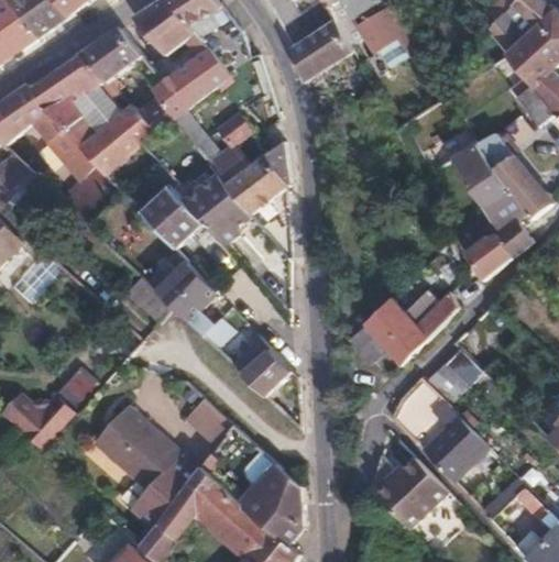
[(0,63),(37,39),(9,0),(0,0),(0,63)]
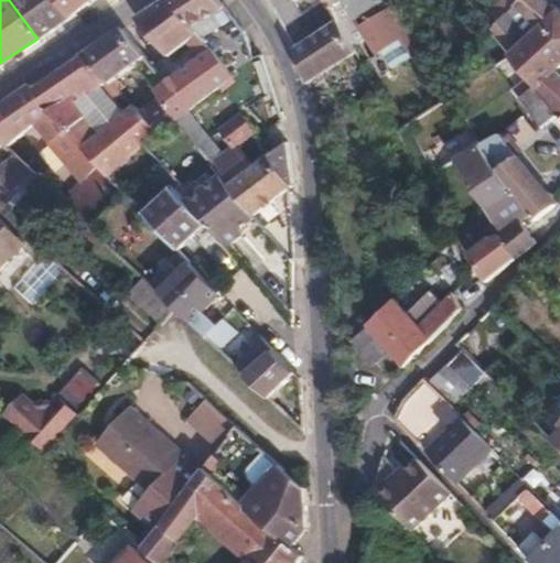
[(9,0),(38,39),(68,18),(54,0),(9,0)]
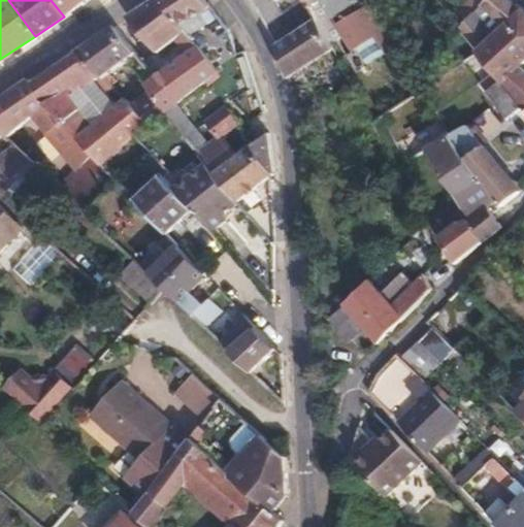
[(51,0),(64,17),(83,0),(51,0)]
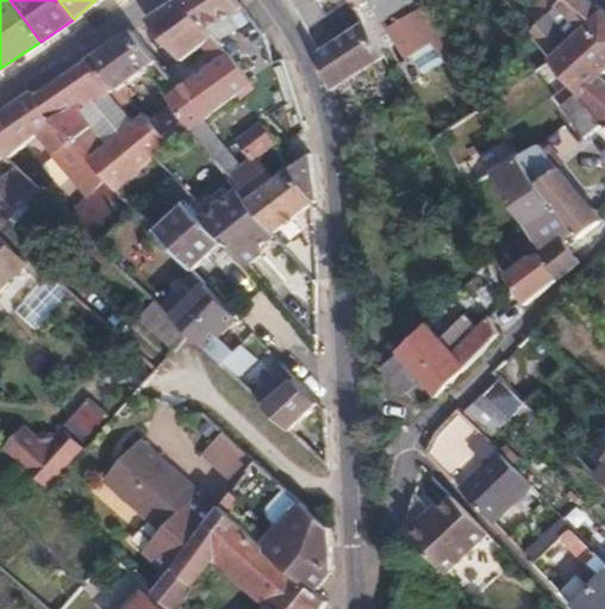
[(174,0),(145,19),(178,61),(192,49),(206,37),(241,82),(254,72),(250,64),(239,45),(257,32),(256,30),(236,0),(174,0)]
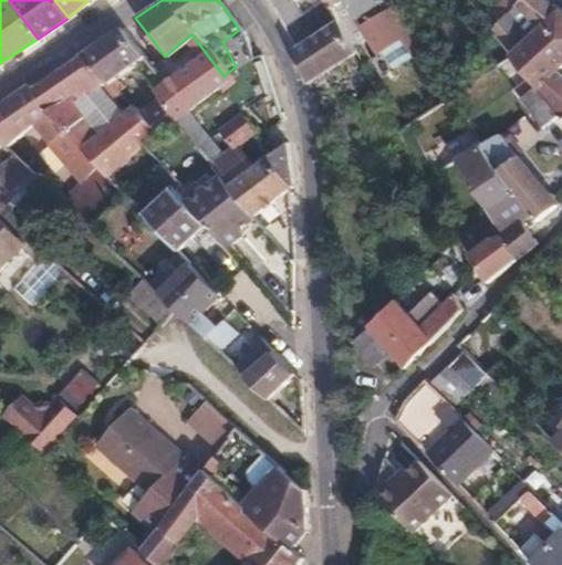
[(263,0),(293,48),(324,29),(309,9),(299,14),(289,0),(263,0)]
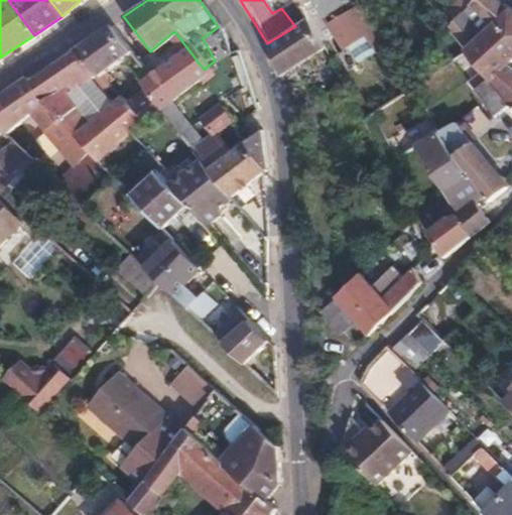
[(295,26),(309,17),(302,5),(300,0),(293,0),(281,8),(295,26)]
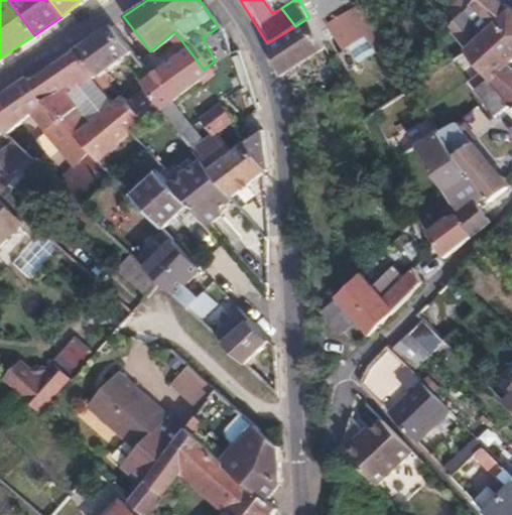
[(312,0),(321,15),(345,1),(347,4),(353,0),(312,0)]
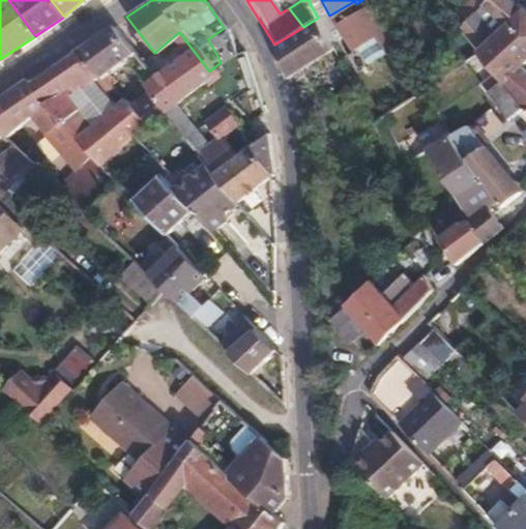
[(395,0),(435,0),(456,27),(484,0),(395,0)]
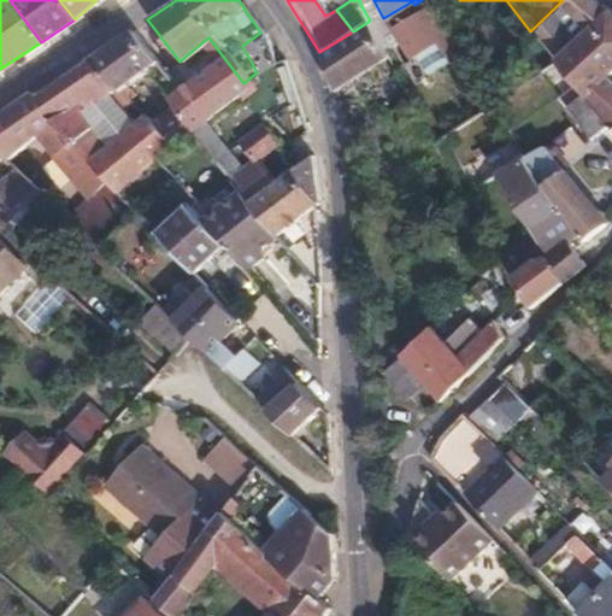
[(552,58),(608,11),(594,0),(563,0),(530,31),(540,44),(552,58)]
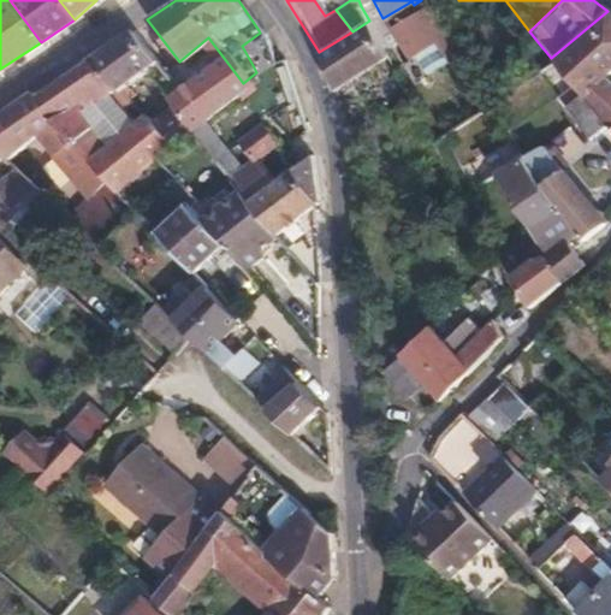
[(603,75),(610,67),(610,9),(607,11),(551,58),(581,95),(603,75)]
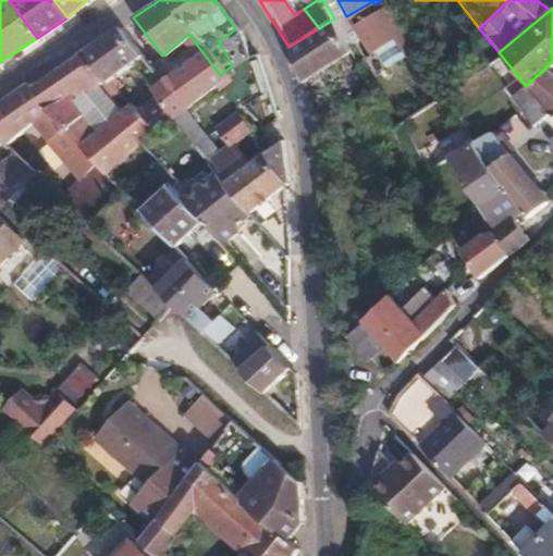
[(381,10),(356,23),(370,51),(395,36),(381,10)]
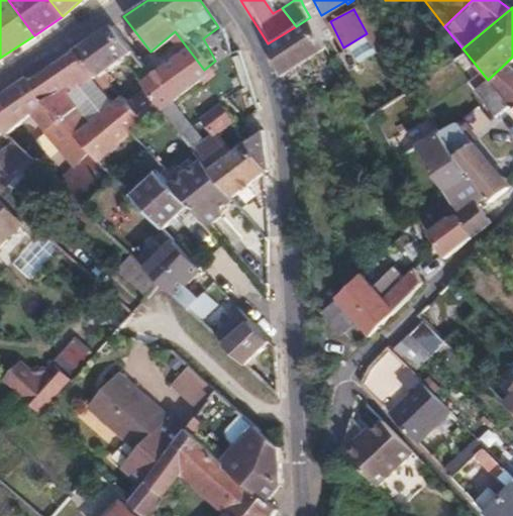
[(268,43),(277,75),(322,46),(325,44),(315,26),(310,17),(296,26),(268,43)]
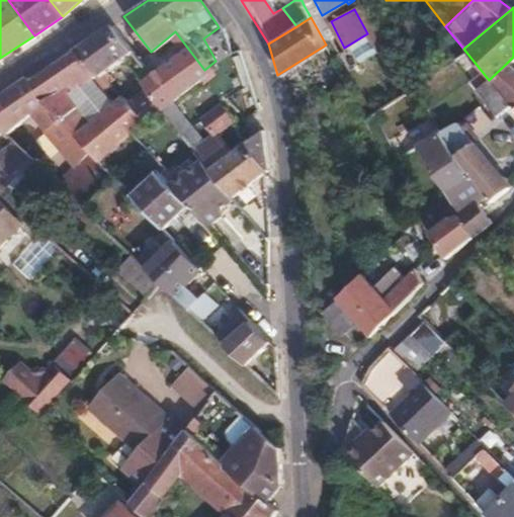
[(91,39),(74,52),(100,78),(103,81),(108,76),(131,53),(110,25),(91,39)]
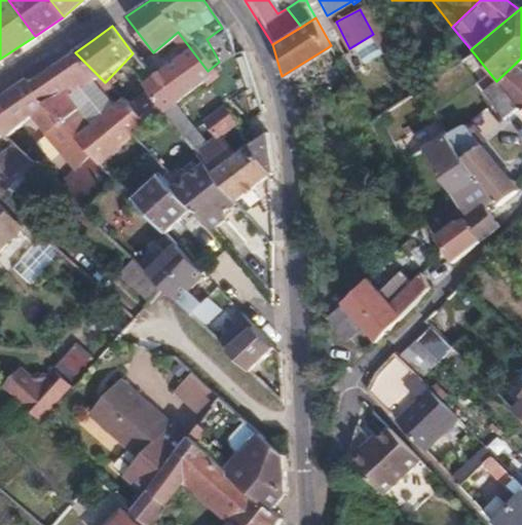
[(228,47),(222,28),(207,39),(216,55),(228,47)]
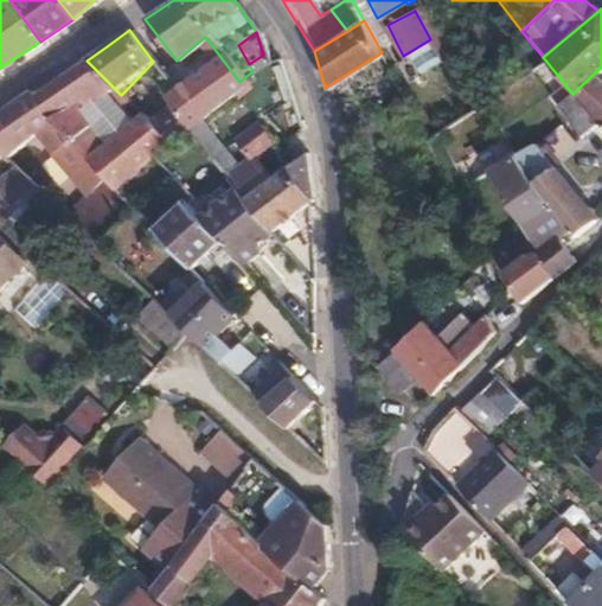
[(166,99),(184,127),(190,133),(199,125),(243,85),(239,82),(205,37),(191,49),(197,55),(200,51),(209,62),(166,99)]
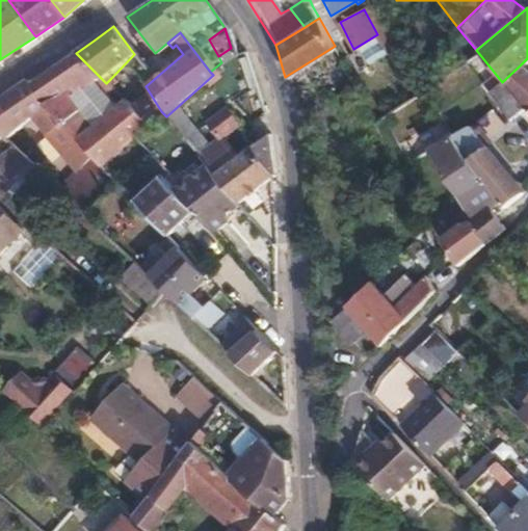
[(239,51),(233,54),(228,58),(237,79),(247,74),(239,51)]
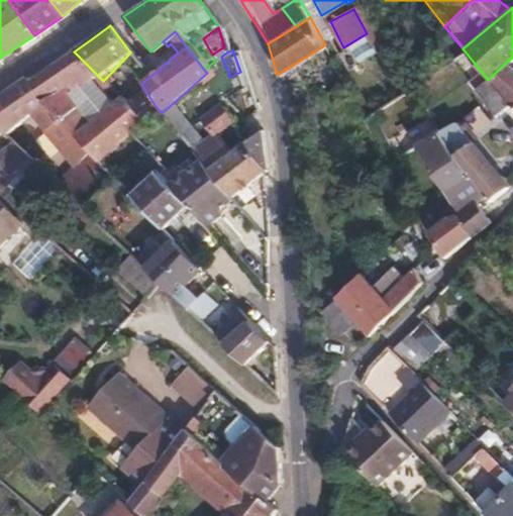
[(74,52),(29,82),(66,123),(68,126),(81,141),(90,151),(98,160),(129,131),(143,119),(125,101),(115,108),(91,127),(74,104),(79,98),(77,95),(93,84),(100,78),(74,52)]
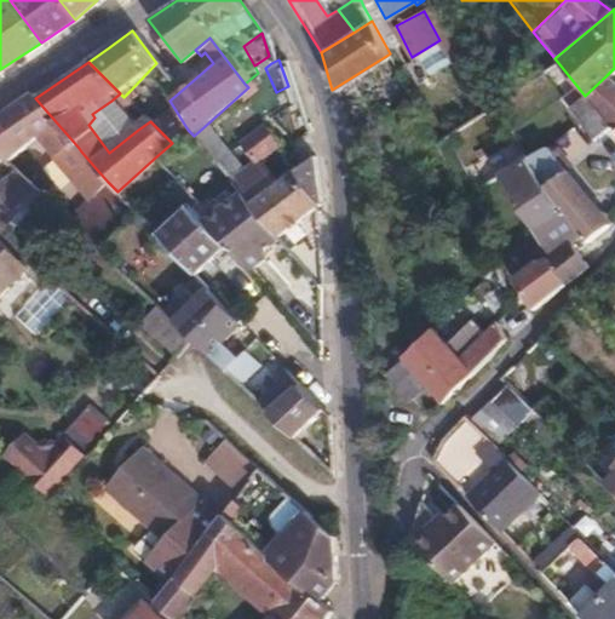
[(176,89),(164,73),(154,81),(166,96),(176,89)]
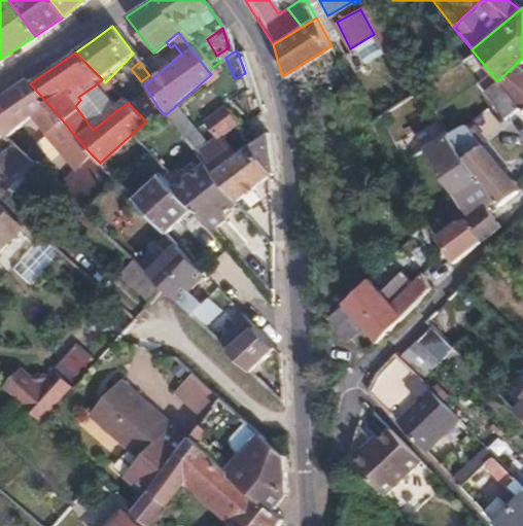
[(508,94),(522,79),(522,71),(516,64),(497,81),(508,94)]
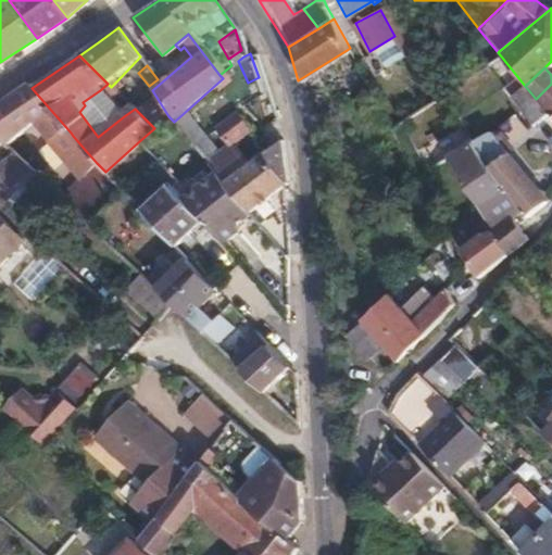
[(549,115),(551,117),(551,115),(551,84),(536,99),(549,115)]
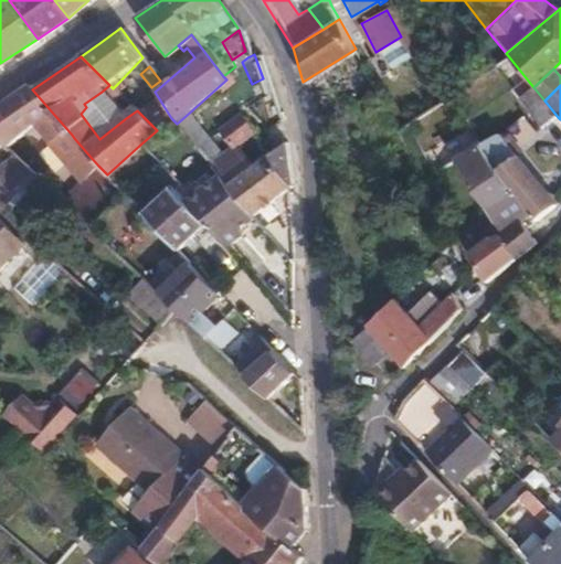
[(1,105),(0,105),(0,139),(28,117),(56,148),(72,135),(32,89),(29,86),(1,105)]
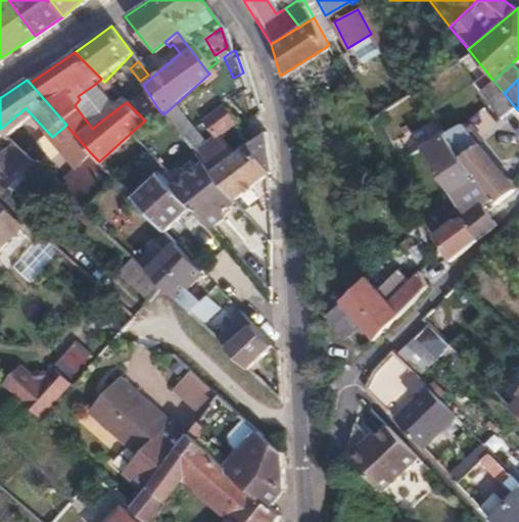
[(140,81),(123,99),(127,102),(145,121),(158,109),(143,85),(140,81)]
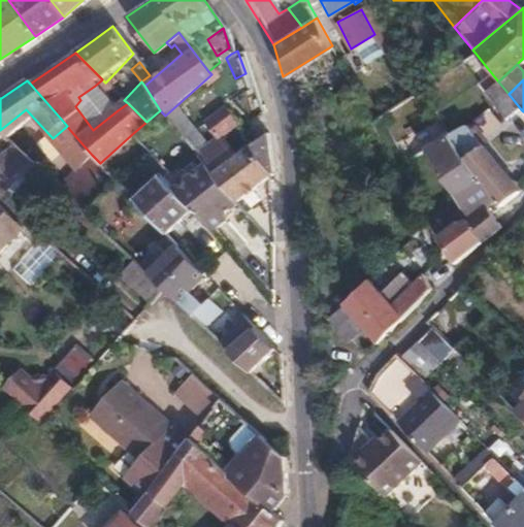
[(508,118),(521,109),(509,94),(498,81),(486,93),(508,118)]
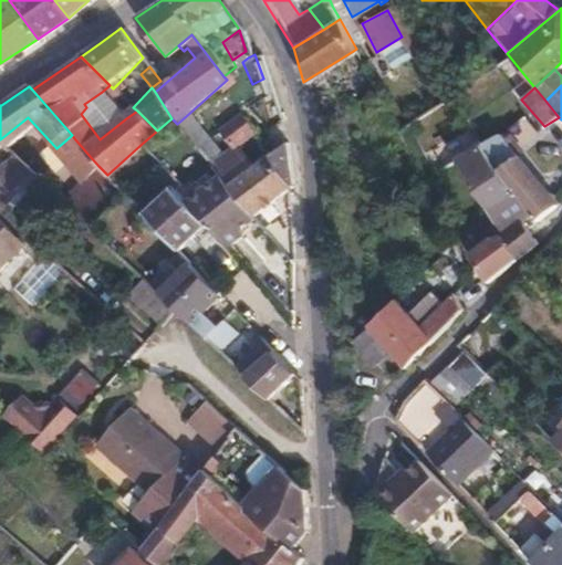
[(117,107),(102,92),(84,104),(86,107),(81,114),(100,139),(126,118),(117,107)]
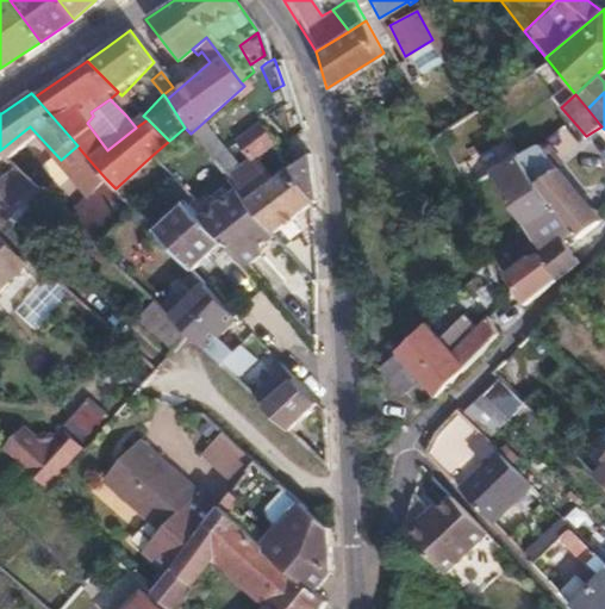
[(200,125),(191,134),(226,179),(236,172),(200,125)]
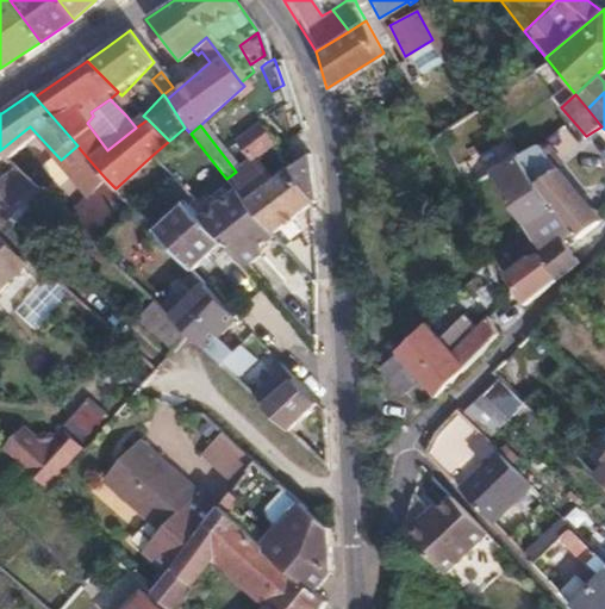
[(235,143),(249,161),(253,159),(269,143),(256,125),(235,143)]
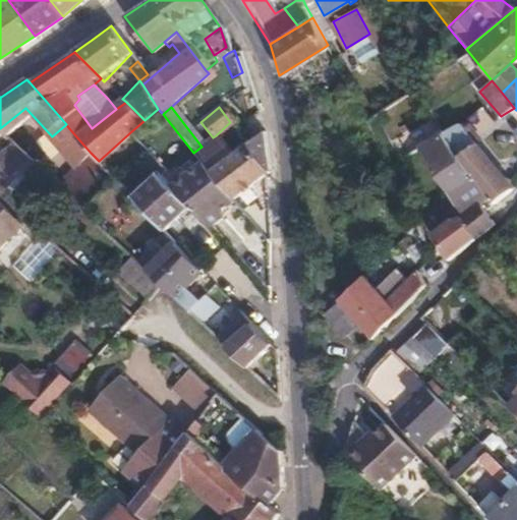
[(499,196),(510,186),(459,122),(437,135),(448,155),(461,180),(444,191),(458,216),(472,238),(491,223),(481,211),(475,203),(482,197),(490,204),(499,196)]
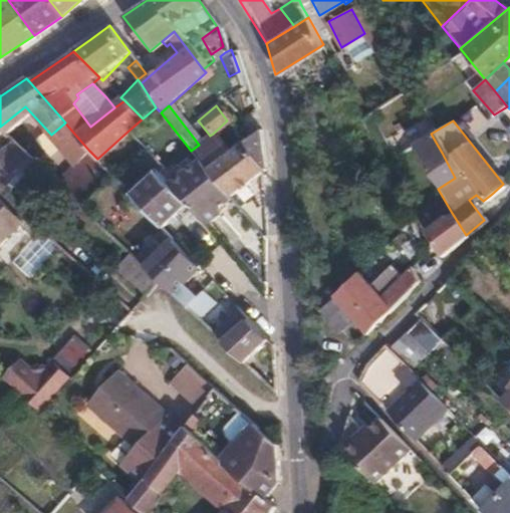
[(396,121),(390,125),(393,131),(399,127),(396,121)]
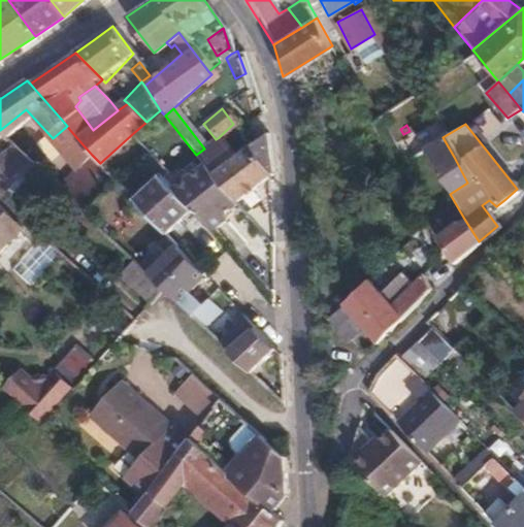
[(233,200),(269,172),(267,157),(264,132),(234,156),(211,174),(221,185),(233,200)]
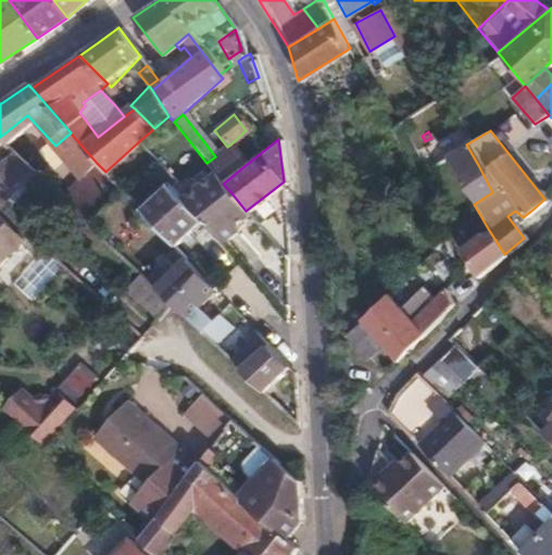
[(139,141),(105,172),(114,181),(148,151),(139,141)]
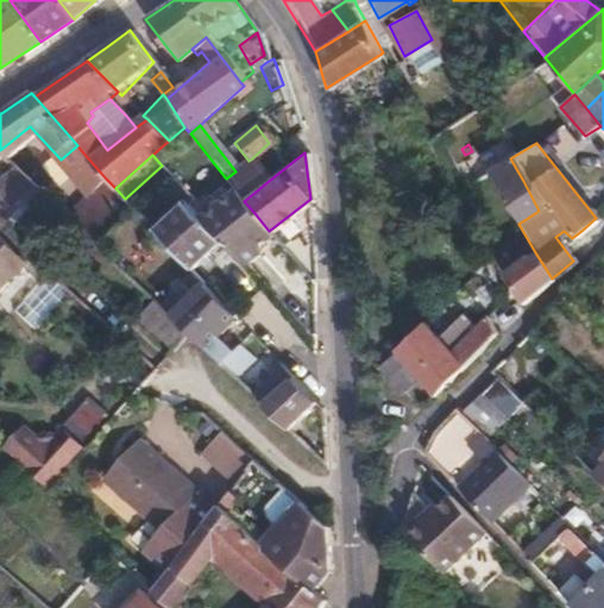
[(236,171),(226,179),(236,190),(244,201),(270,180),(252,158),(249,161),(236,171)]
